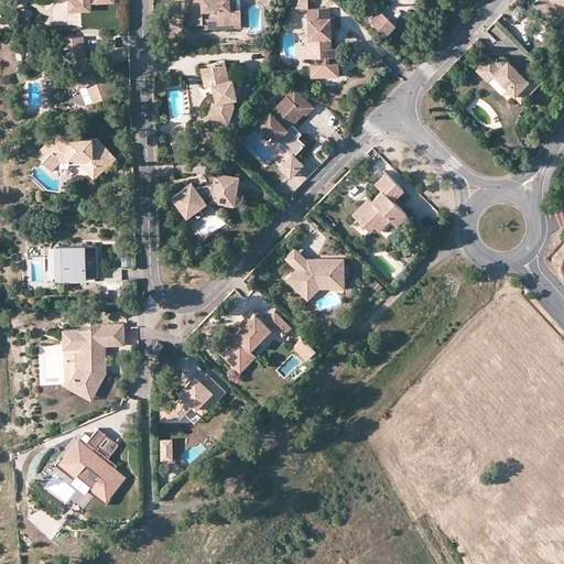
[(67,0),(68,11),(90,10),(90,2),(114,1),(114,0),(67,0)]
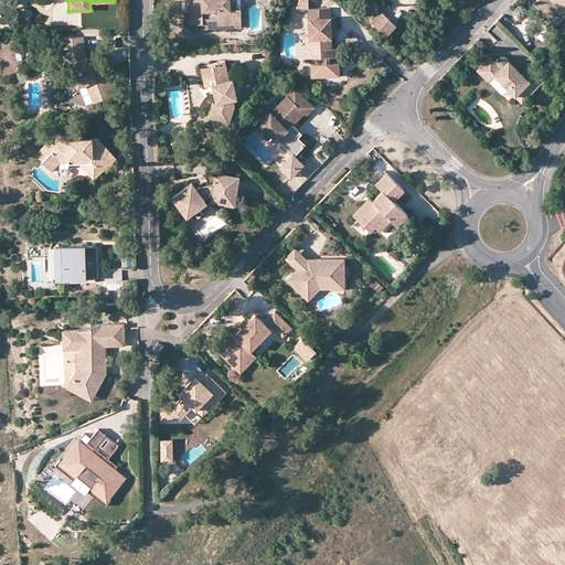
[(185,0),(187,1),(189,1),(190,10),(190,23),(203,22),(203,20),(217,20),(217,23),(242,23),(241,8),(230,9),(230,0),(185,0)]
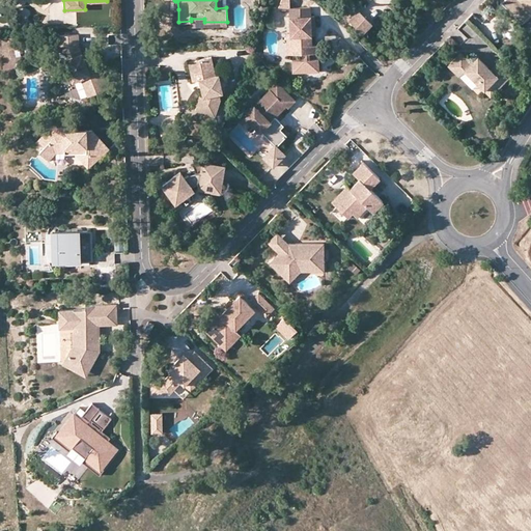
[(530,0),(503,0),(502,2),(522,23),(530,12),(530,0)]
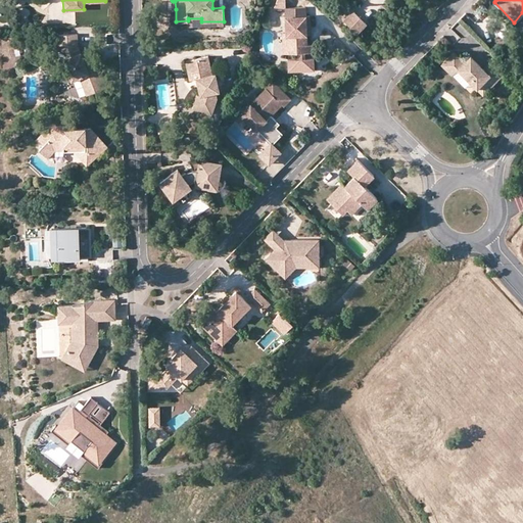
[(305,6),(285,7),(286,32),(286,45),(292,45),(306,45),(306,34),(305,26),(310,26),(310,15),(305,15),(305,6)]
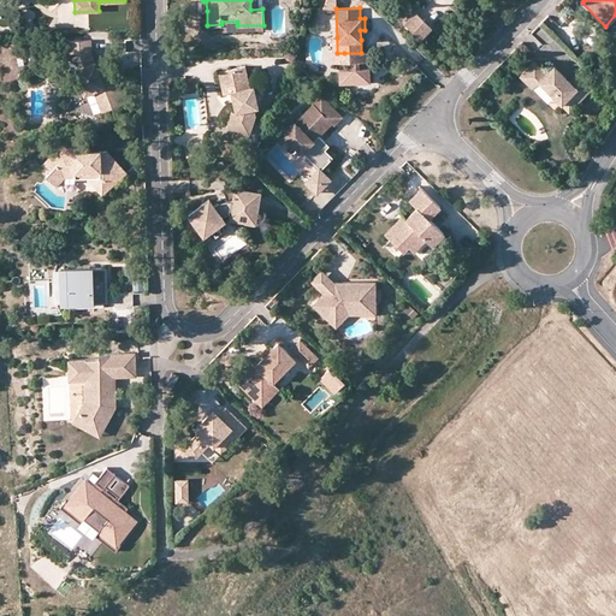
[(415,12),(404,23),(420,39),(431,27),(415,12)]
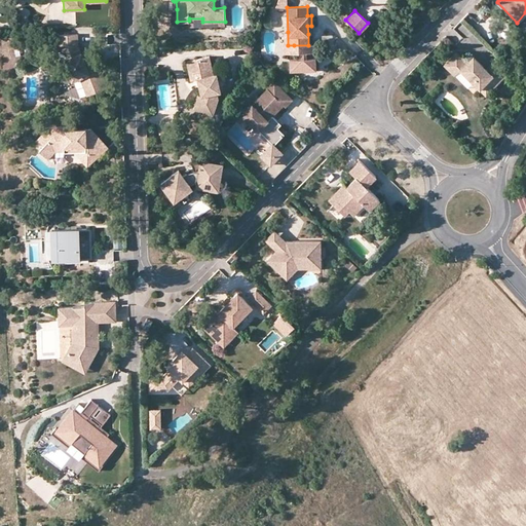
[(483,19),(475,26),(485,36),(492,29),(483,19)]
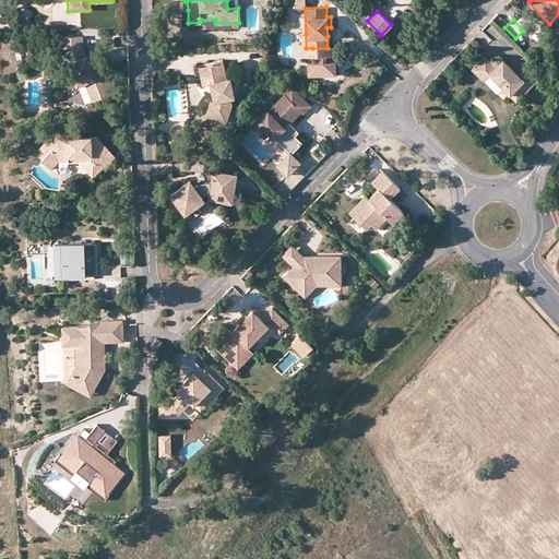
[(312,56),(312,48),(306,48),(306,34),(301,34),(302,56),(312,56)]
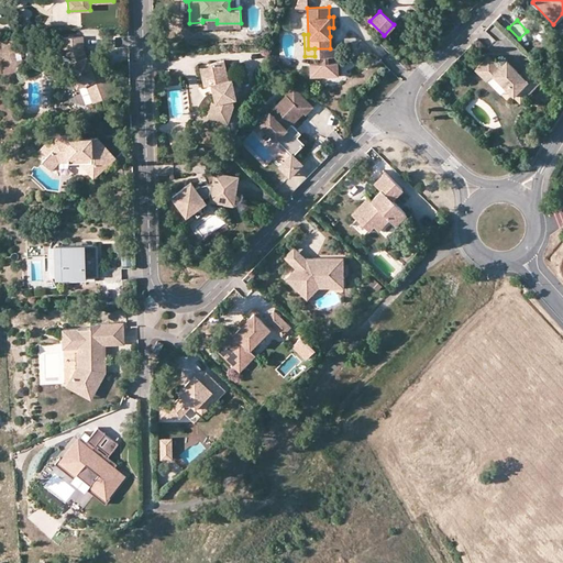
[(72,62),(80,85),(86,83),(94,102),(116,94),(105,65),(97,68),(92,57),(88,58),(84,47),(84,36),(61,37),(62,48),(73,47),(77,59),(72,62)]
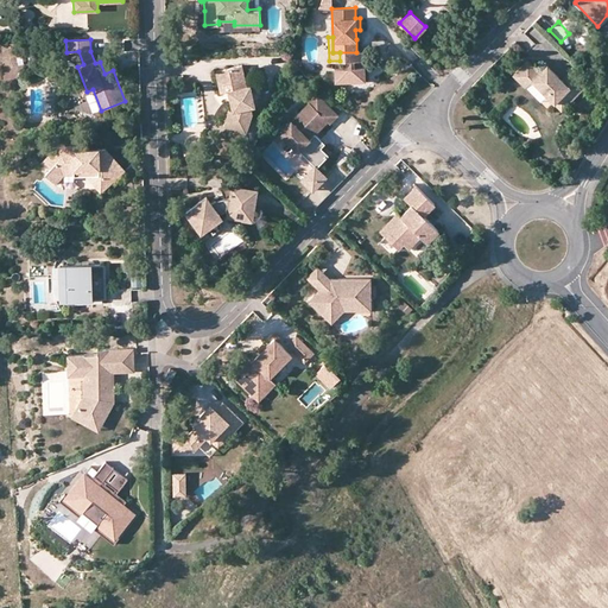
[(361,51),(356,52),(340,52),(340,61),(348,61),(348,68),(334,68),(334,82),(365,81),(363,67),(354,68),(354,59),(361,59),(361,51)]
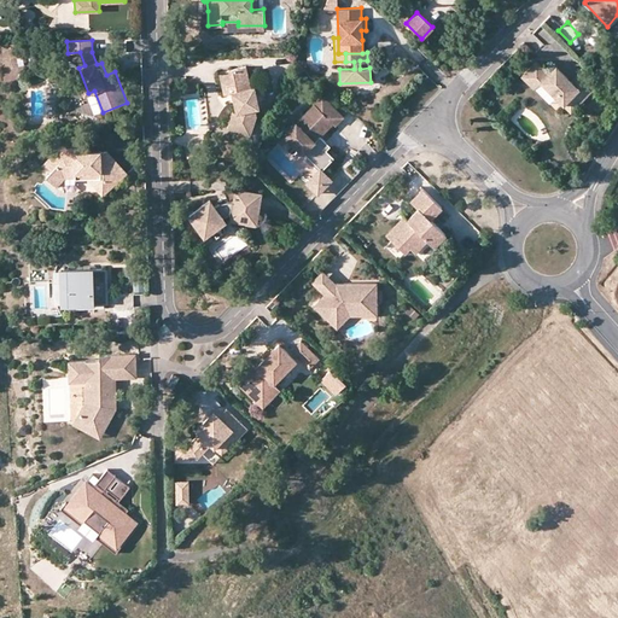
[(578,74),(571,81),(555,65),(548,74),(536,62),(522,76),(535,88),(541,81),(564,104),(571,95),(578,103),(593,88),(578,74)]
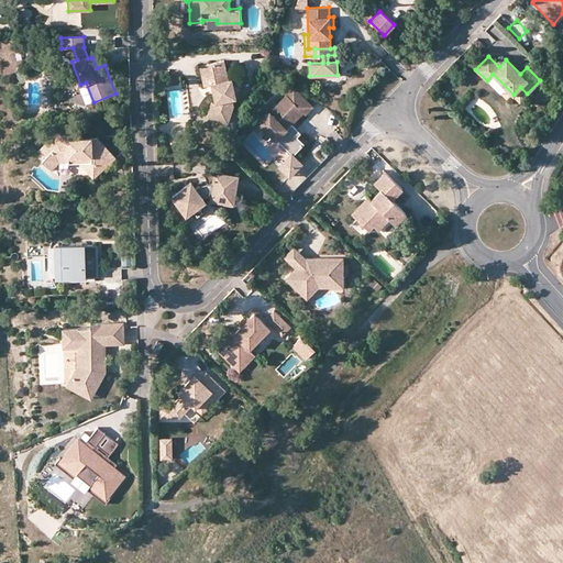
[(205,64),(208,78),(212,77),(213,83),(211,84),(216,101),(212,101),(207,116),(228,122),(233,105),(232,98),(235,97),(231,78),(228,79),(223,59),(205,64)]
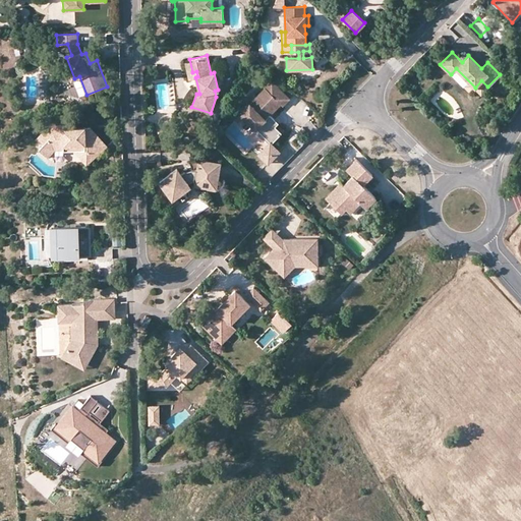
[(71,80),(74,78),(66,57),(63,58),(71,80)]
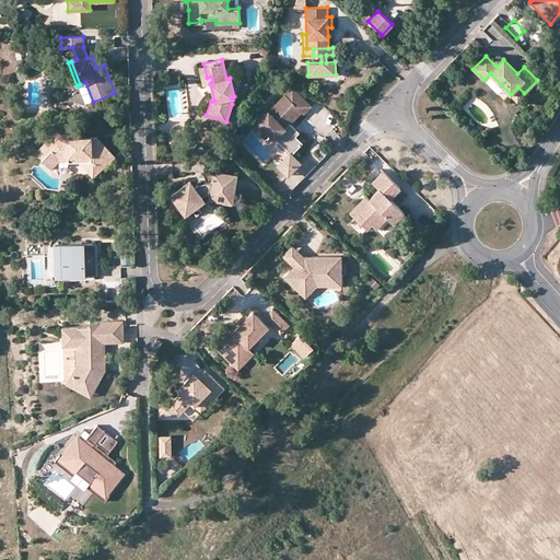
[(208,84),(207,78),(203,63),(198,65),(202,85),(208,84)]
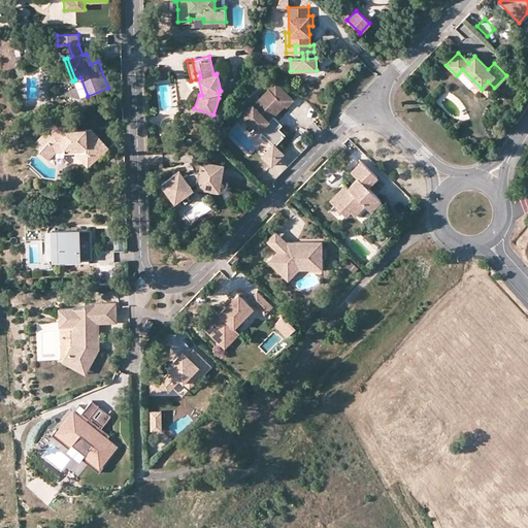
[(488,95),(494,88),(488,81),(482,89),(488,95)]
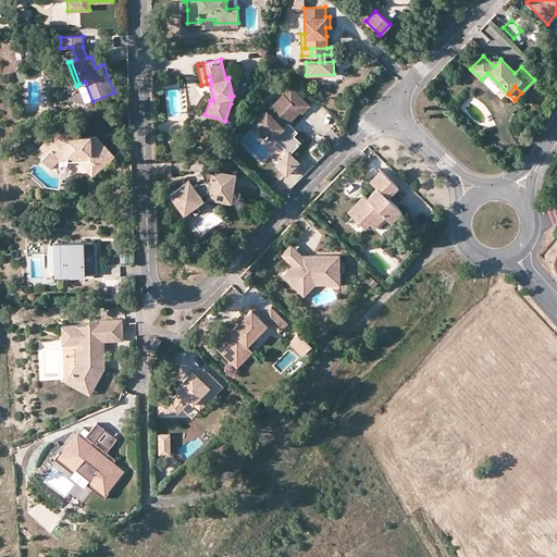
[(291,87),(257,122),(273,138),(274,137),(284,127),(281,124),(284,122),(286,124),(299,111),(301,113),(309,106),(291,87)]
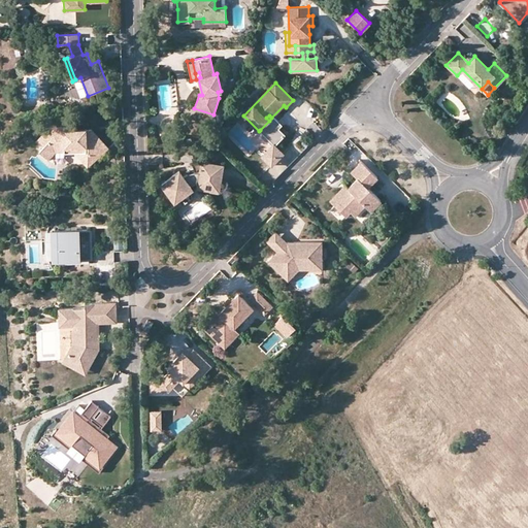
[(278,121),(273,117),(271,118),(269,116),(266,118),(269,121),(260,130),(273,143),(275,145),(286,134),(278,128),(274,125),(278,121)]
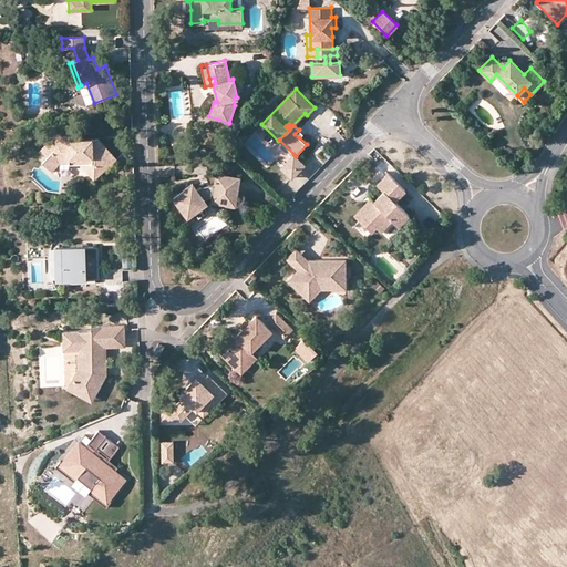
[(185,130),(169,133),(172,144),(188,140),(185,130)]
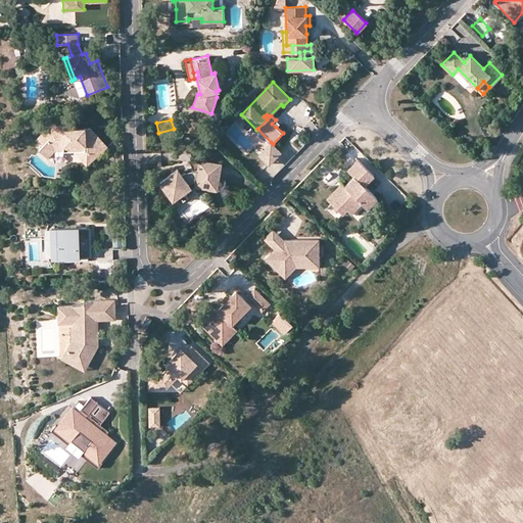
[(63,130),(63,125),(49,126),(38,139),(44,145),(39,150),(48,158),(55,150),(64,150),(64,152),(75,152),(88,151),(89,153),(102,141),(91,129),(76,130),(63,130)]
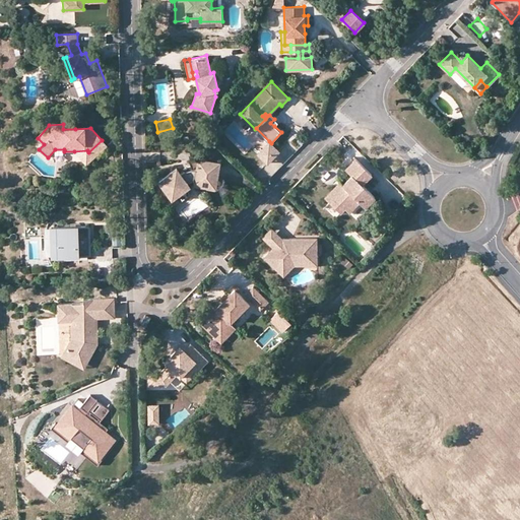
[(107,146),(102,140),(88,152),(87,150),(74,151),(86,166),(107,146)]
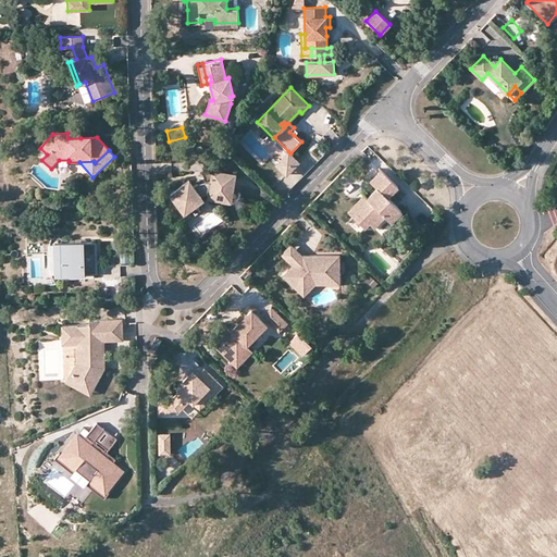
[(288,151),(276,164),(286,174),(299,161),(291,153),(288,151)]
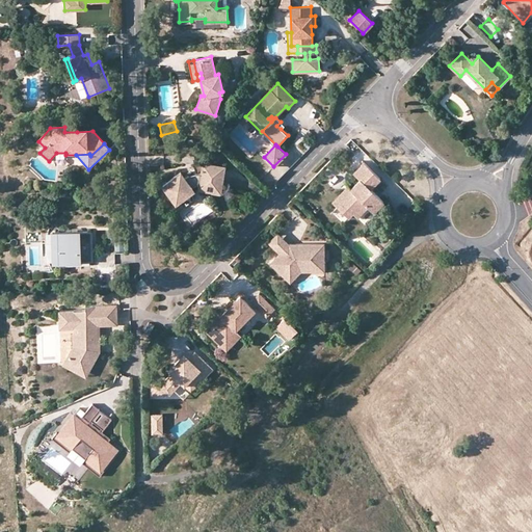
[(210,167),(211,163),(202,162),(200,173),(193,173),(192,173),(191,173),(190,174),(189,174),(184,177),(180,171),(162,184),(175,203),(193,189),(190,185),(194,183),(197,183),(197,188),(206,190),(207,185),(220,187),(222,169),(210,167)]
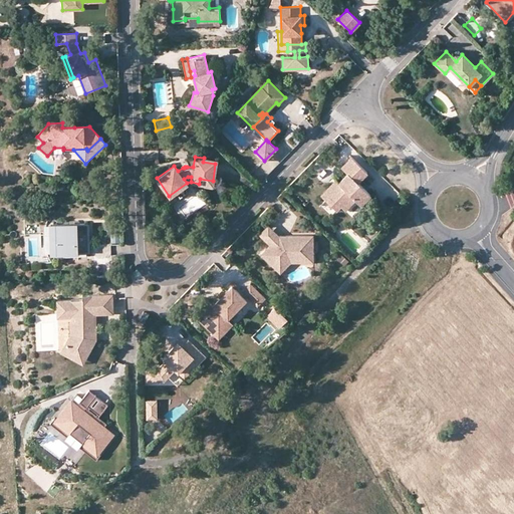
[(324,195),(322,197),(324,199),(335,210),(339,205),(344,209),(354,199),(359,204),(369,194),(356,182),(366,172),(350,157),(340,167),(347,173),(338,182),(335,179),(322,192),(324,195)]
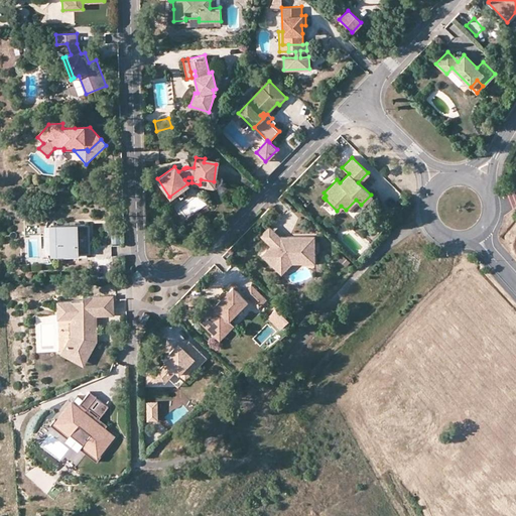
[(332,215),(337,211),(326,200),(321,205),(332,215)]
